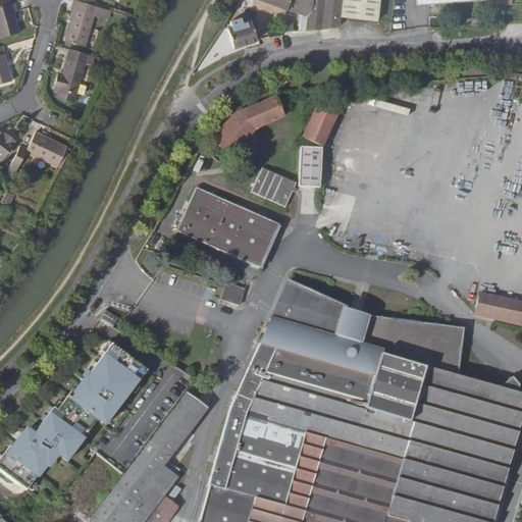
[(74,0),(73,0),(71,9),(74,10),(65,42),(85,47),(94,15),(108,19),(111,11),(74,0)]
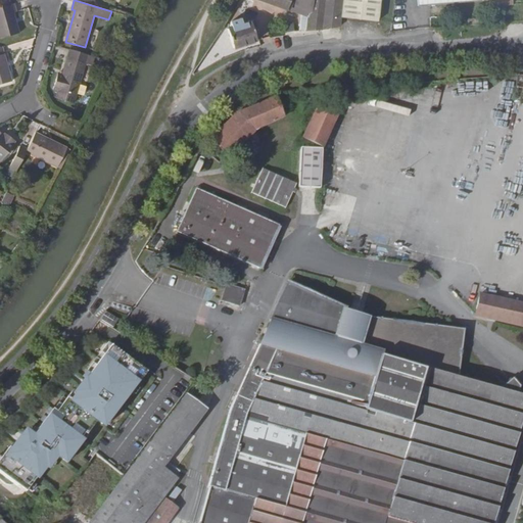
[(342,0),(341,17),(377,21),(379,0),(342,0)]
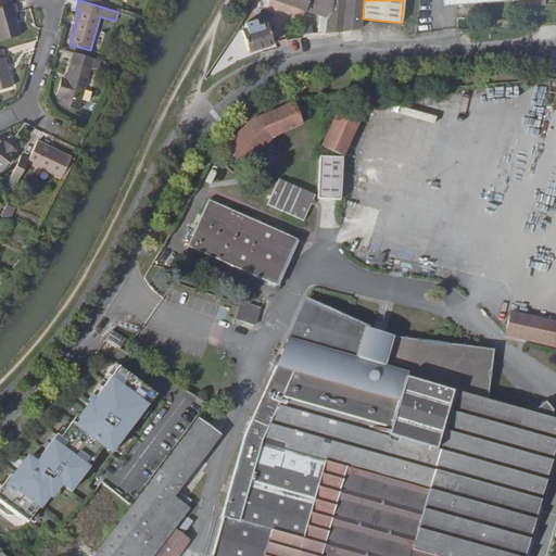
[(555,0),(444,0),(445,10),(555,1),(555,0)]
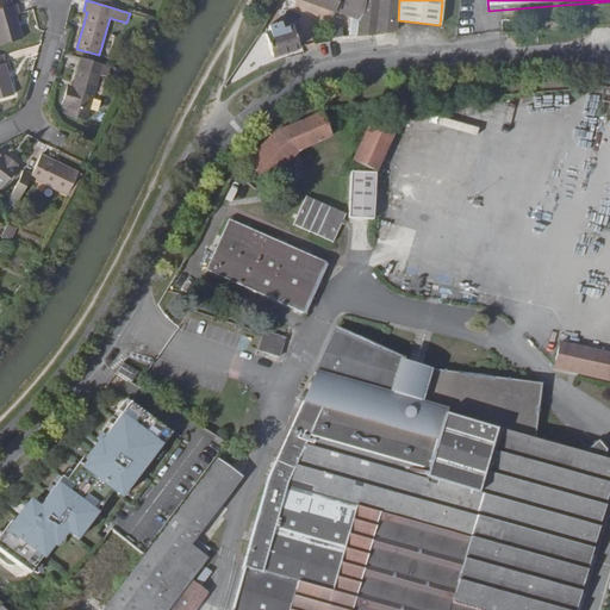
[(0,8),(0,44),(23,38),(16,14),(19,13),(17,4),(12,6),(0,8)]
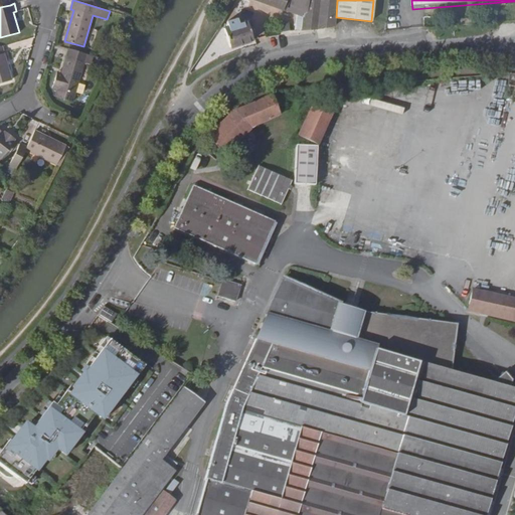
[(224,28),(229,47),(252,40),(252,38),(255,37),(253,28),(254,28),(251,19),(250,20),(224,28)]
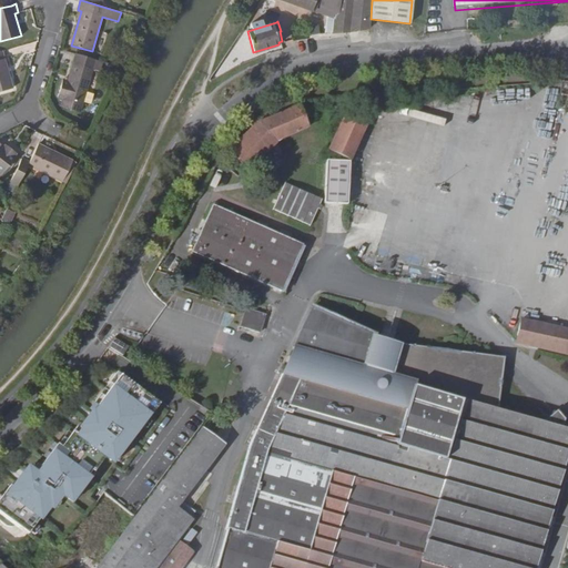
[(306,27),(307,34),(318,33),(317,24),(306,27)]
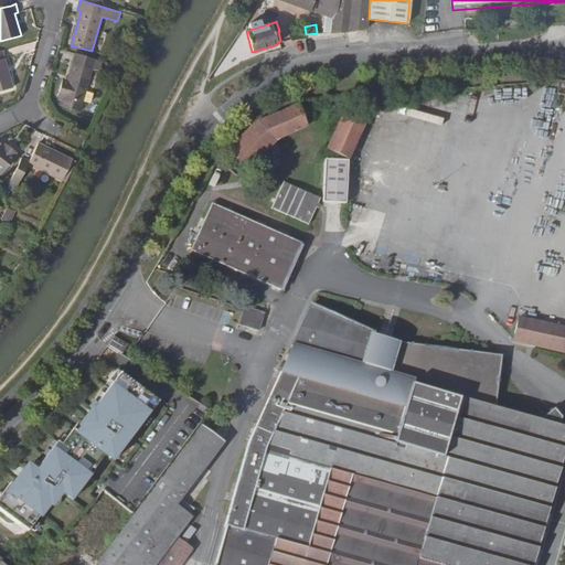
[(2,50),(0,51),(0,91),(12,87),(7,66),(2,50)]
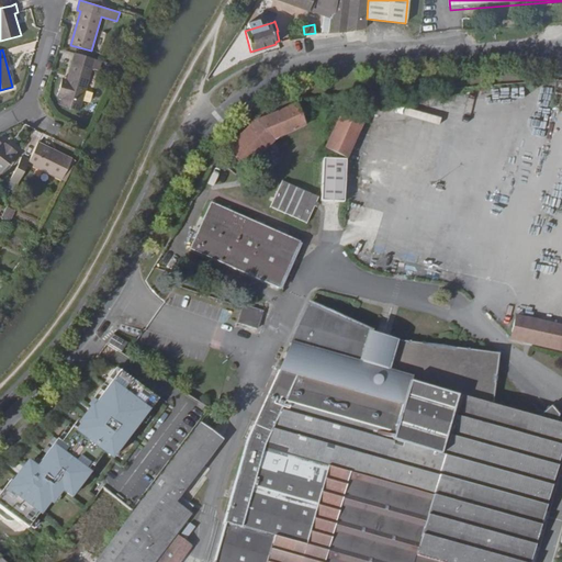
[(75,53),(66,81),(62,79),(57,96),(62,97),(60,105),(79,111),(91,68),(98,70),(101,60),(75,53)]
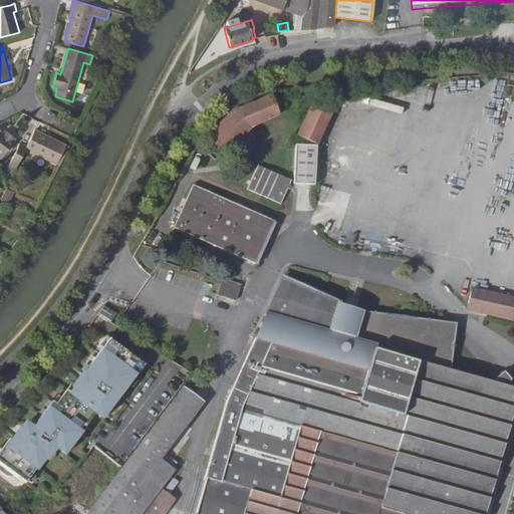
[(234,110),(207,137),(223,153),(250,129),(254,125),(278,114),(271,96),(234,110)]
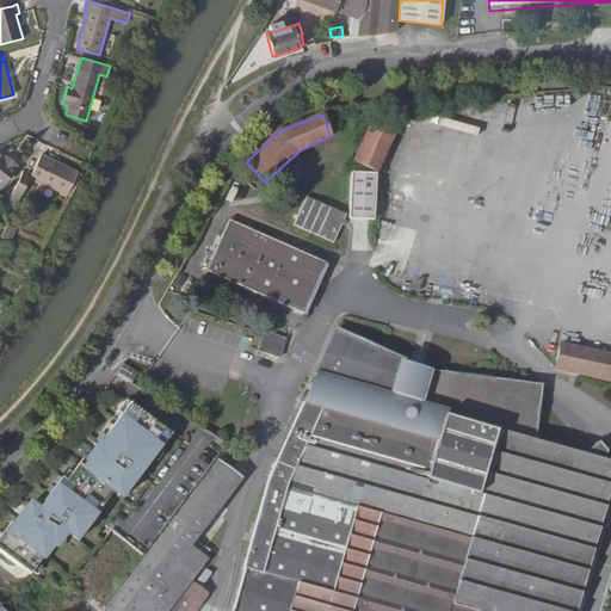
[(394,135),(370,124),(353,162),(376,172),(394,135)]
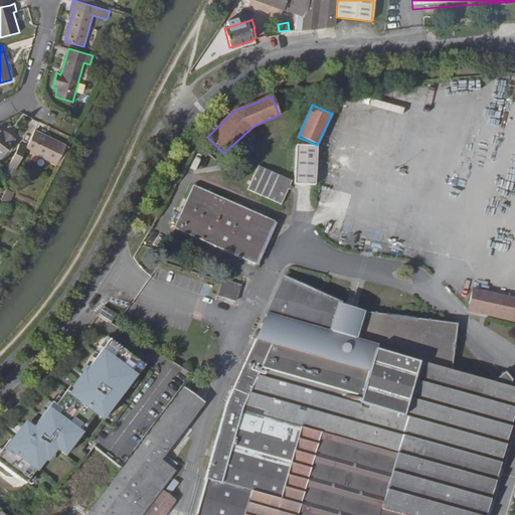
[(0,130),(0,158),(1,159),(14,142),(14,141),(15,139),(4,130),(2,133),(0,130)]
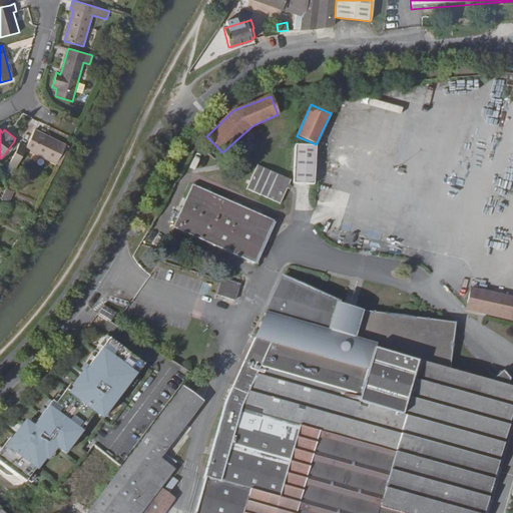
[(27,145),(25,148),(56,164),(66,144),(34,129),(27,145)]
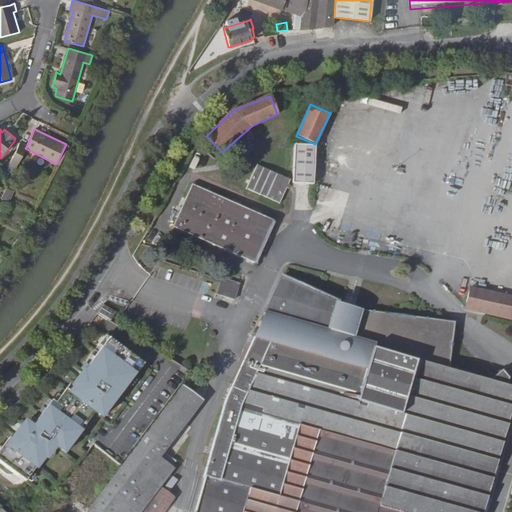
[(16,167),(25,148),(27,145),(19,142),(8,163),(16,167)]
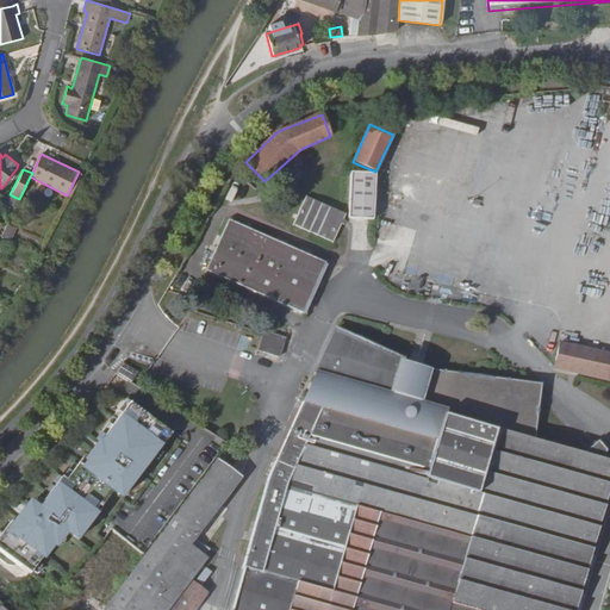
[(81,173),(79,172),(67,195),(70,197),(72,194),(74,190),(76,184),(79,178),(81,173)]
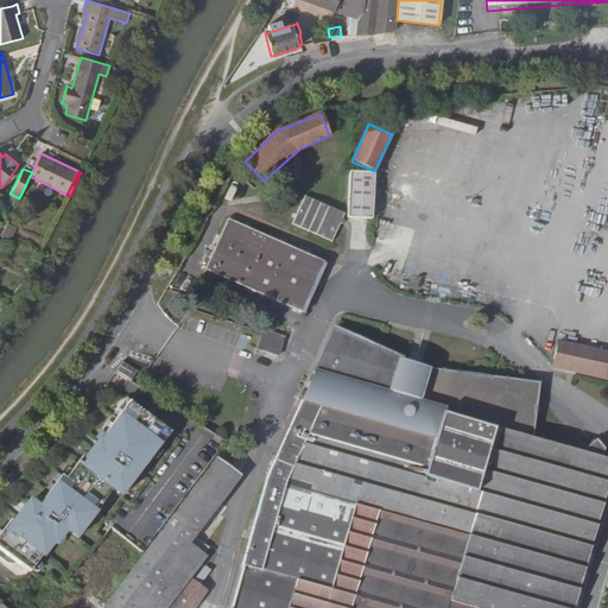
[(372,219),(374,173),(349,171),(347,217),(372,219)]
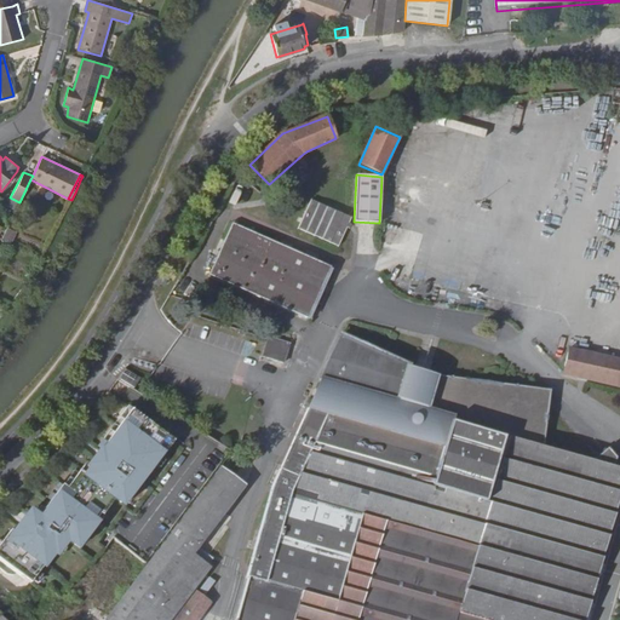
[(311,200),(298,229),(338,247),(351,218),(311,200)]
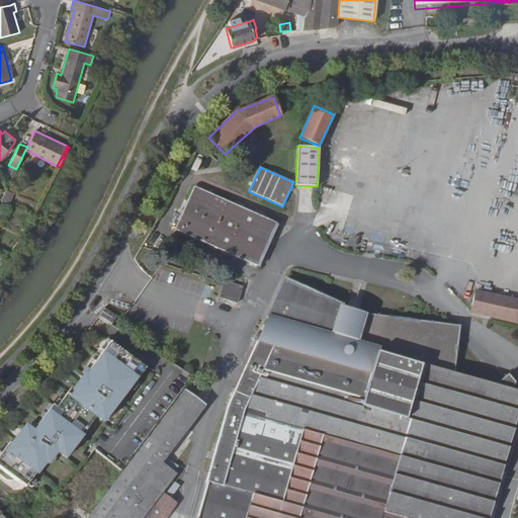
[(276,224),(276,223),(194,186),(174,230),(256,266),(259,267),(278,225),(276,224)]
